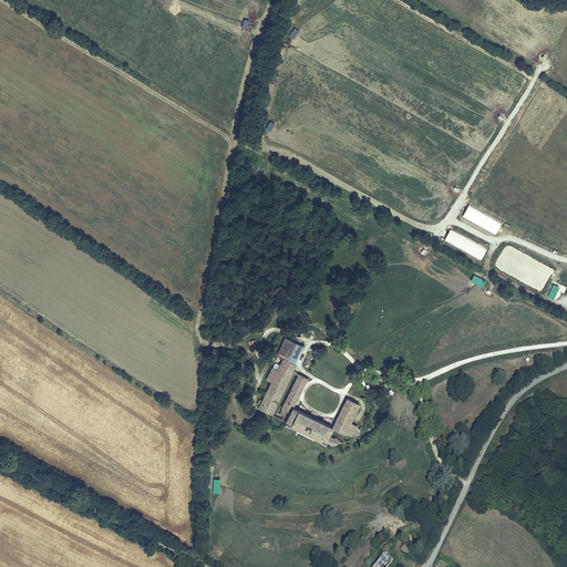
[(486,248),(449,229),(443,240),(481,259),(486,248)]
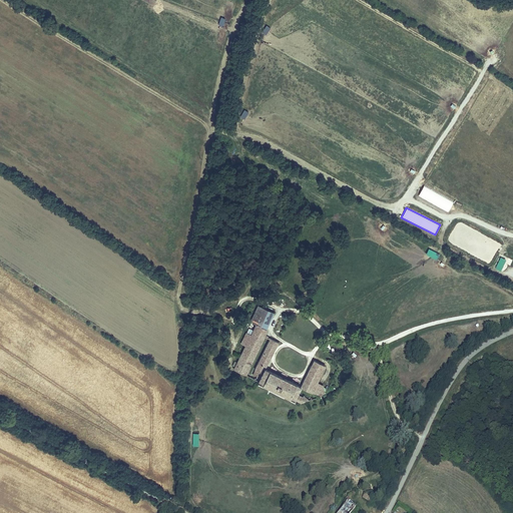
[(428,248),(426,253),(437,260),(440,253),(428,248)]
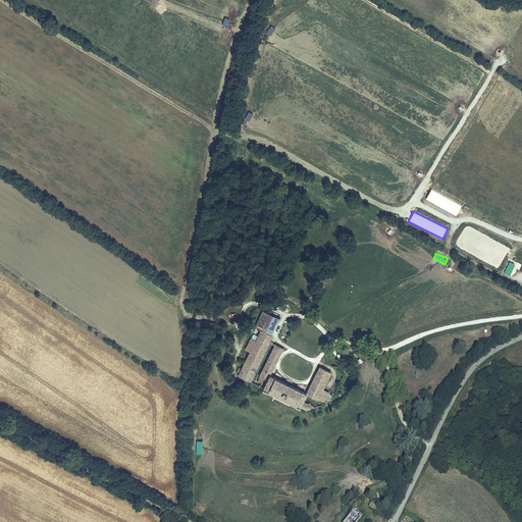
[(509,261),(504,272),(509,275),(515,263),(509,261)]
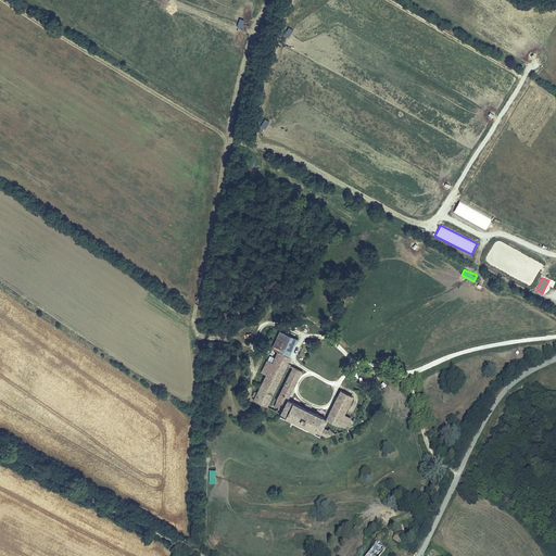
[(289,356),(297,339),(279,331),(272,349),(273,349),(278,351),(289,356)]
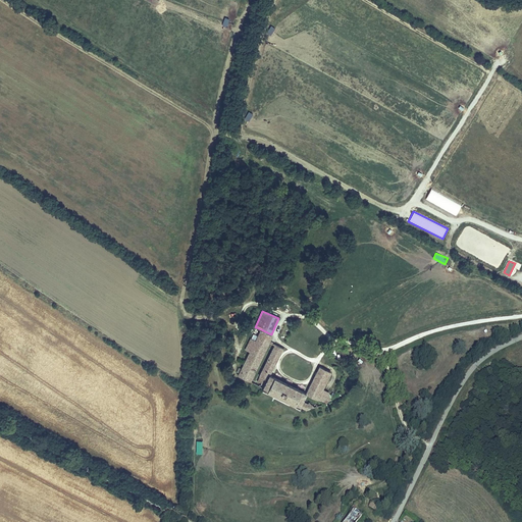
[(250,352),(261,329),(256,327),(255,327),(246,349),(250,352)]
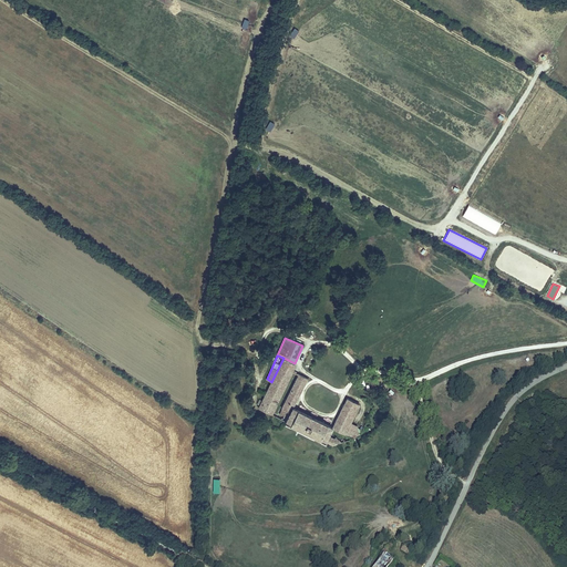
[(271,414),(292,371),(295,366),(295,363),(284,358),(271,382),(265,398),(259,409),(271,414)]
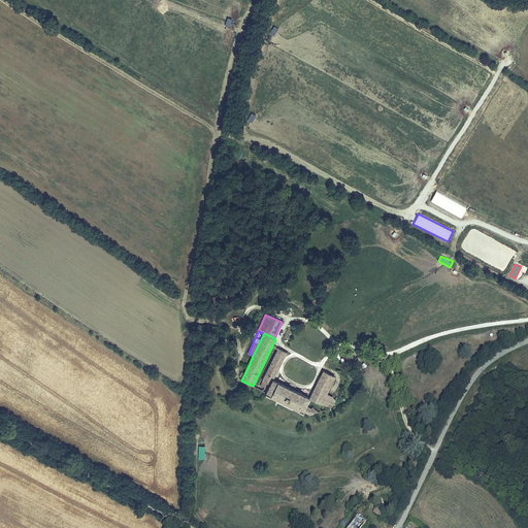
[(309,398),(272,380),(287,352),(278,349),(262,381),(267,383),(264,388),(263,391),(266,392),(265,393),(276,398),(276,399),(292,406),(302,411),(303,410),(305,406),(309,398)]
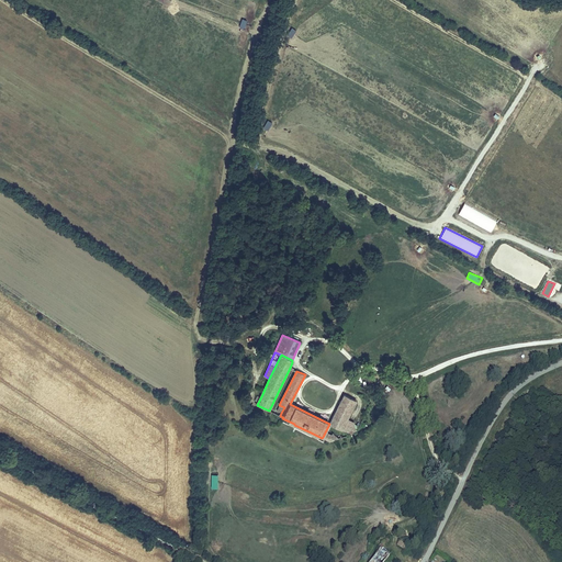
[(347,418),(356,400),(345,394),(329,424),(340,430),(347,418)]
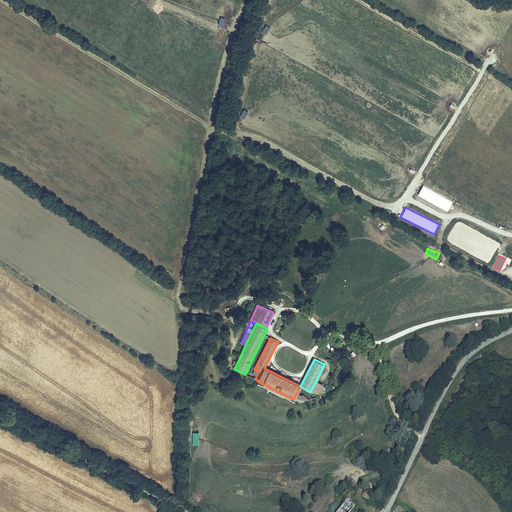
[(326,391),(323,389),(323,384),(316,381),(310,392),(319,396),(326,391)]
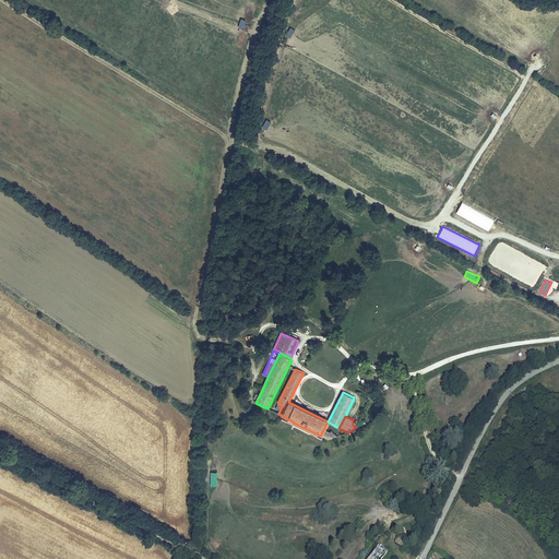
[(405,542),(401,537),(397,537),(395,540),(401,545),(404,548),(407,546),(404,543),(405,542)]
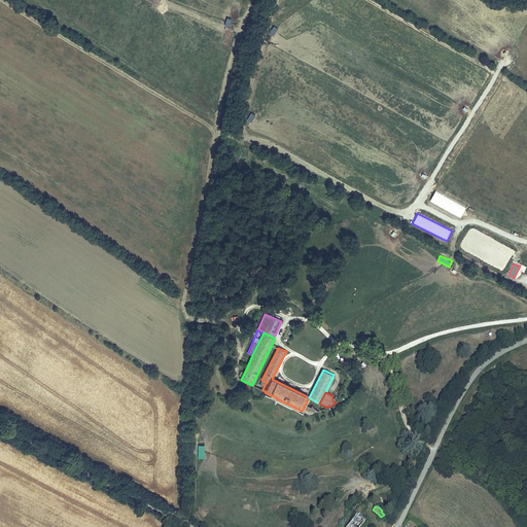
[(360,526),(365,520),(358,515),(362,511),(359,507),(355,512),(356,514),(346,526),(360,526)]
